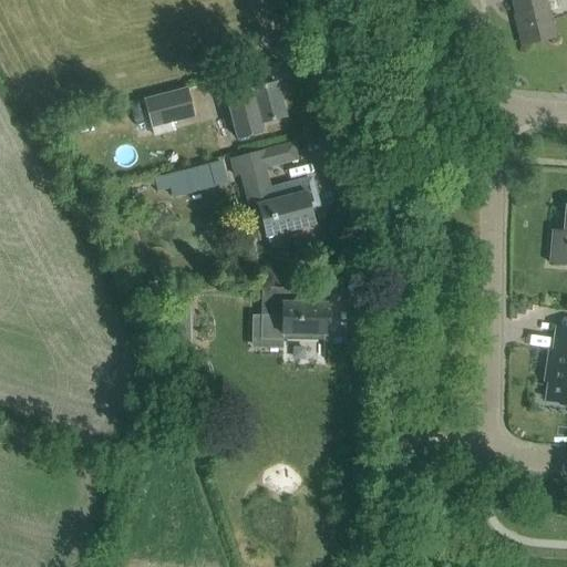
[(544,0),(517,0),(513,1),(518,28),(517,28),(522,47),(554,39),(544,0)]
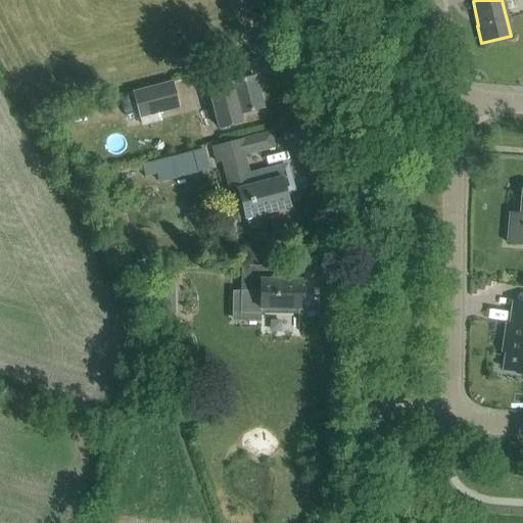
[(263,108),(254,77),(231,83),(230,79),(210,85),(212,93),(208,94),(218,130),(242,123),(240,114),(263,108)]
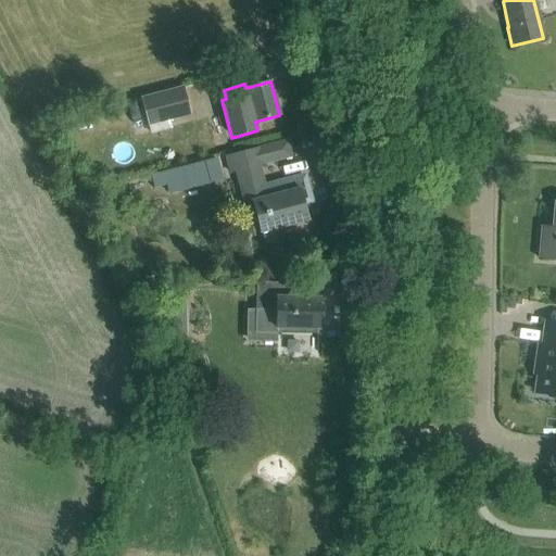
[(191,114),(184,86),(140,97),(149,126),(191,114)]
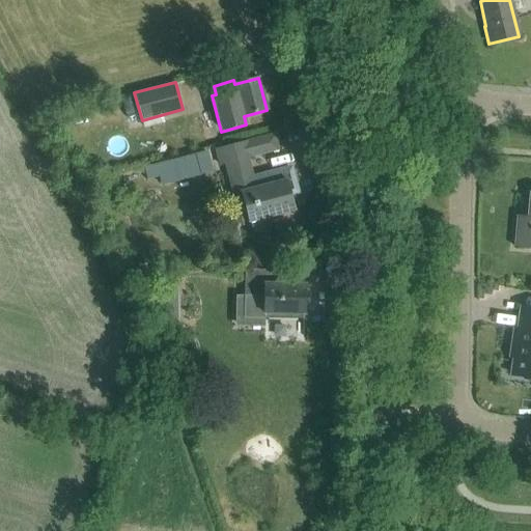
[(244,143),(216,150),(220,166),(225,165),(234,201),(243,199),(249,224),(251,223),(252,228),(266,225),(264,219),(294,212),(288,194),(296,192),(289,169),(253,178),(248,158),(244,143)]
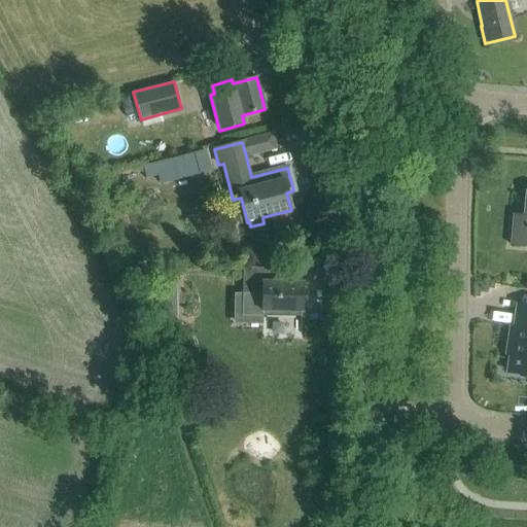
[(190,155),(143,167),(146,179),(159,175),(161,184),(196,175),(190,155)]
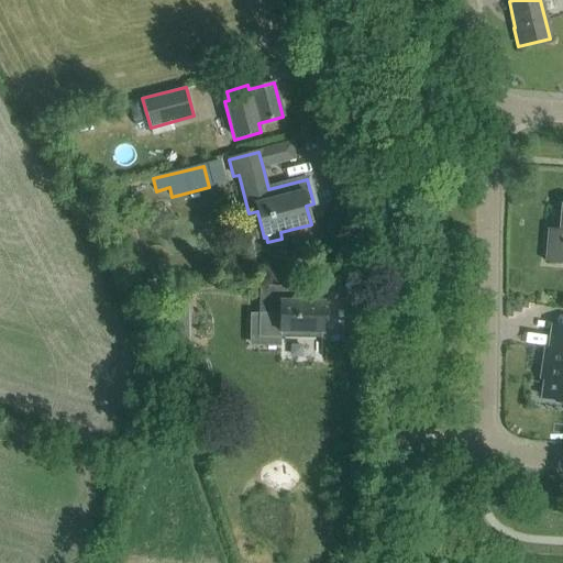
[(562,203),(561,205),(559,230),(548,230),(545,263),(562,264),(562,203)]
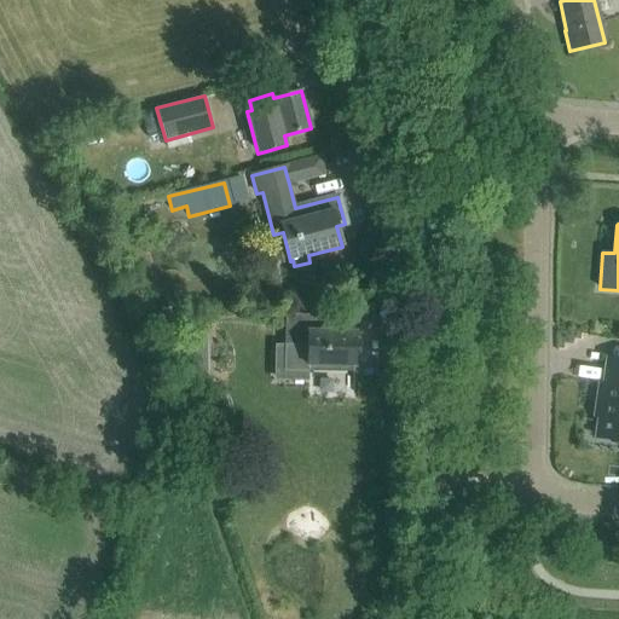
[(329,331),(329,316),(285,314),(284,346),(276,345),(275,380),(308,381),(308,374),(351,374),(351,366),(353,366),(354,333),(329,331)]
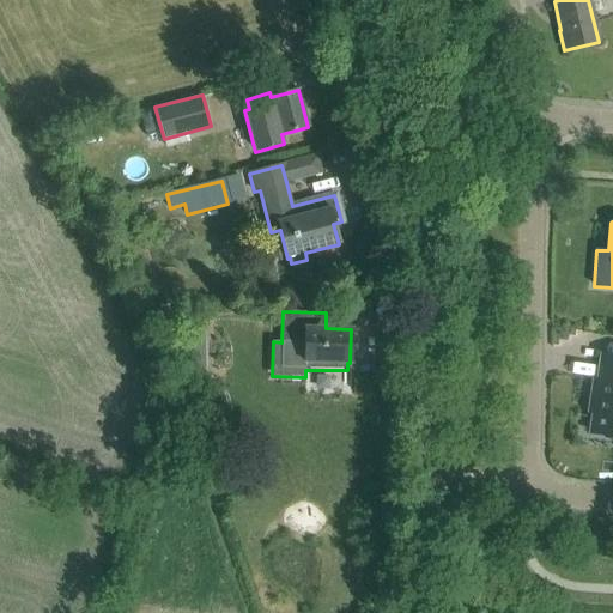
[(612,356),(601,354),(598,381),(592,380),(587,413),(592,414),(589,434),(612,437),(612,356)]
